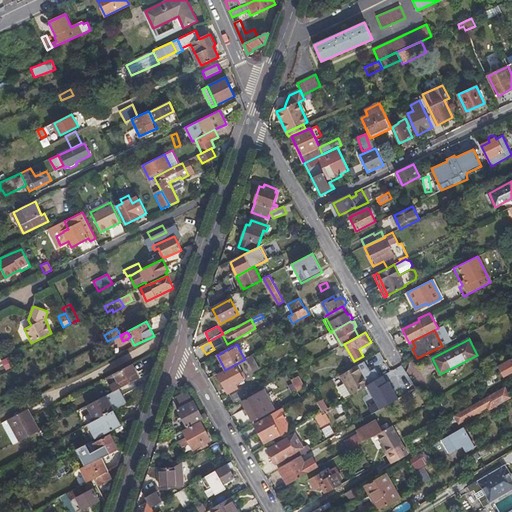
[(260,369),(252,355),(246,358),(254,372),(260,369)]
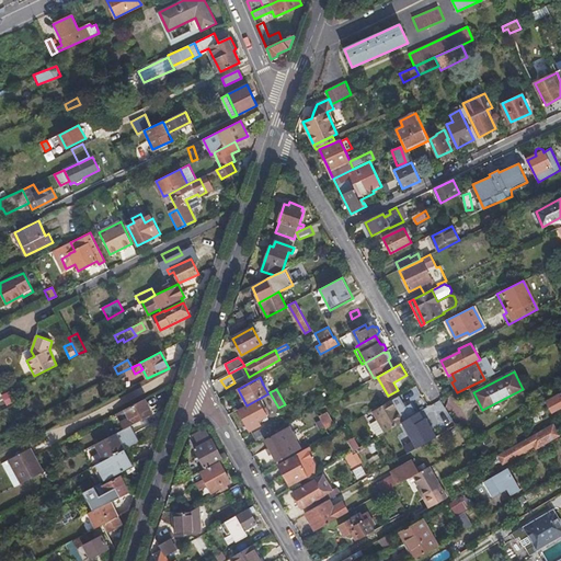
[(14,400),(10,392),(3,396),(8,403),(14,400)]
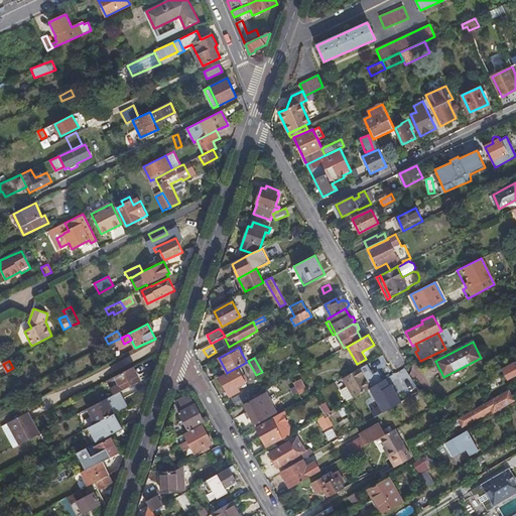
[(120,392),(141,380),(134,367),(109,380),(116,393),(120,392)]
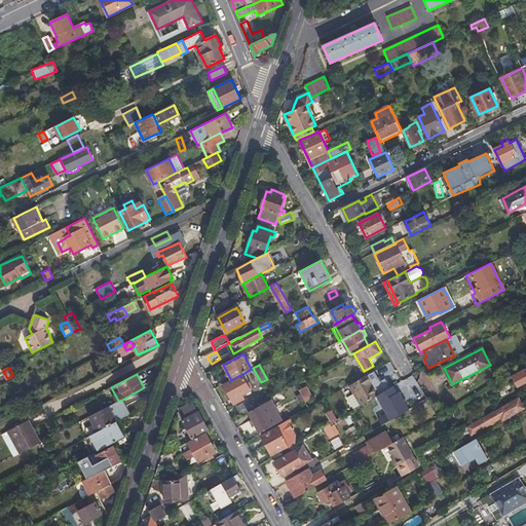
[(247,384),(242,375),(224,385),(234,405),(245,400),(241,395),(251,389),(250,388),(247,384)]
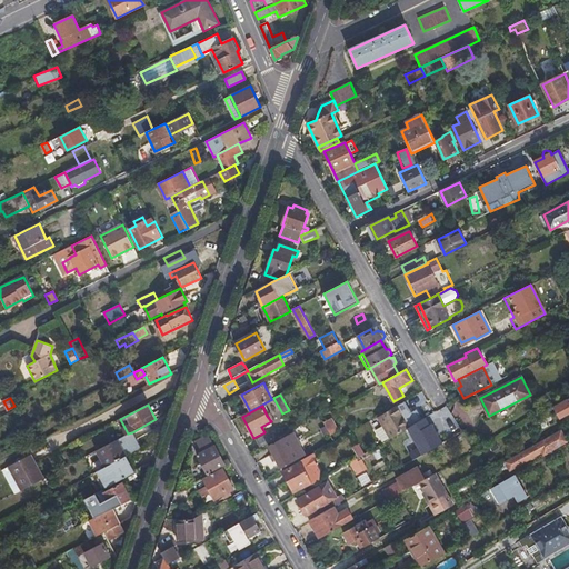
[(391,438),(409,427),(397,406),(378,417),(383,426),(377,430),(382,441),(390,437),(391,438)]
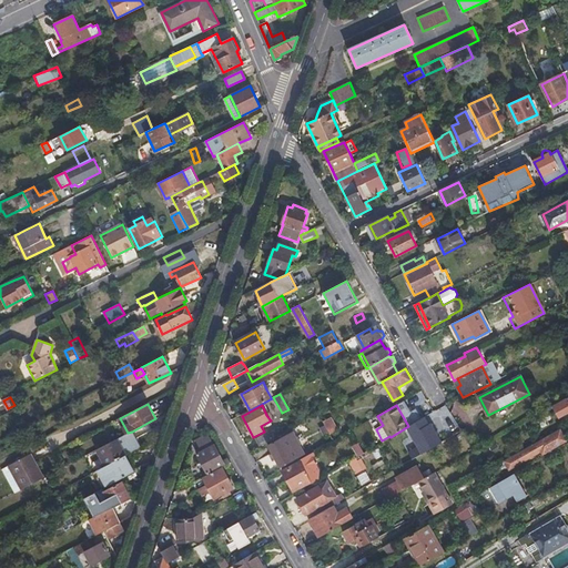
[(338,430),(331,417),(323,422),(330,435),(338,430)]
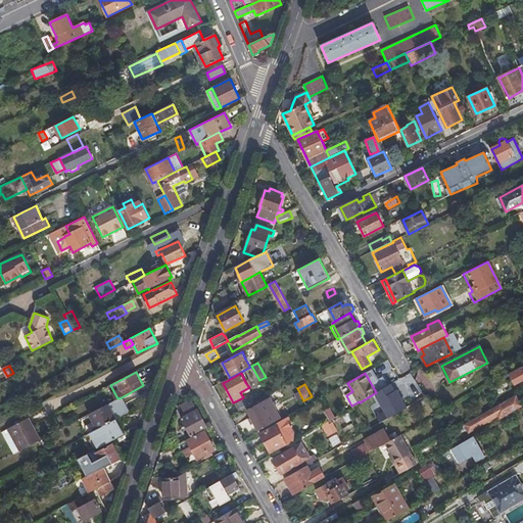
[(420,392),(415,384),(387,399),(393,409),(420,392)]
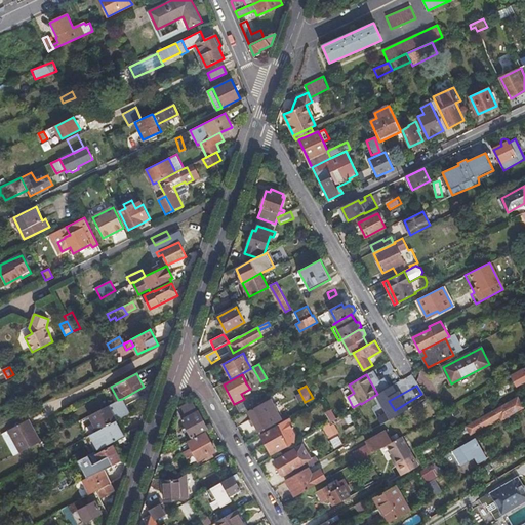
[(471,435),(499,417),(501,420),(524,408),(518,397),(500,407),(466,427),(471,435)]
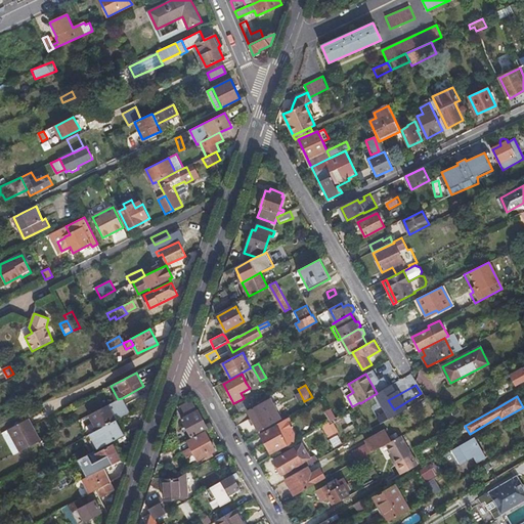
[(91,420),(95,428),(97,430),(117,420),(130,412),(122,398),(118,399),(108,404),(89,415),(91,420)]
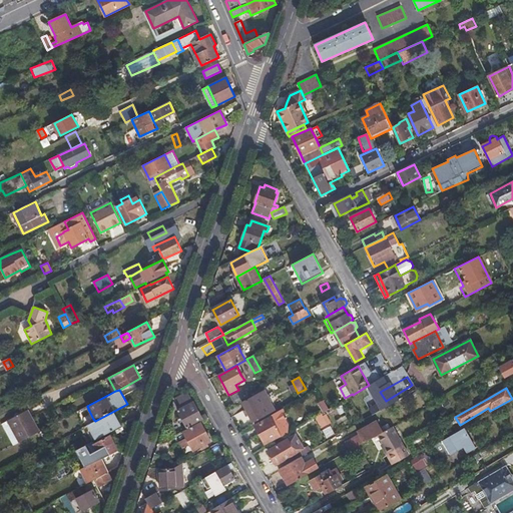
[(231,397),(234,404),(247,396),(244,390),(231,397)]
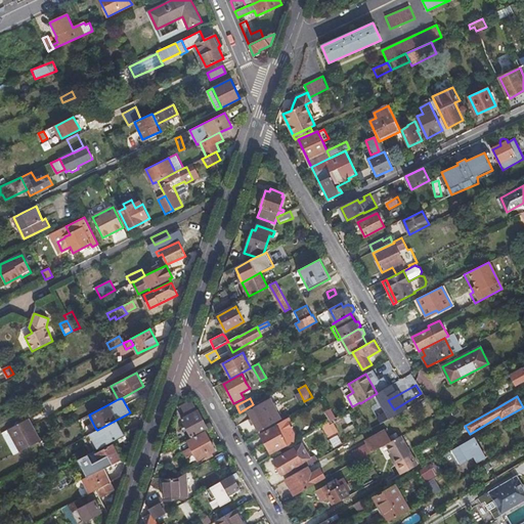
[(20,408),(15,399),(9,402),(13,411),(20,408)]
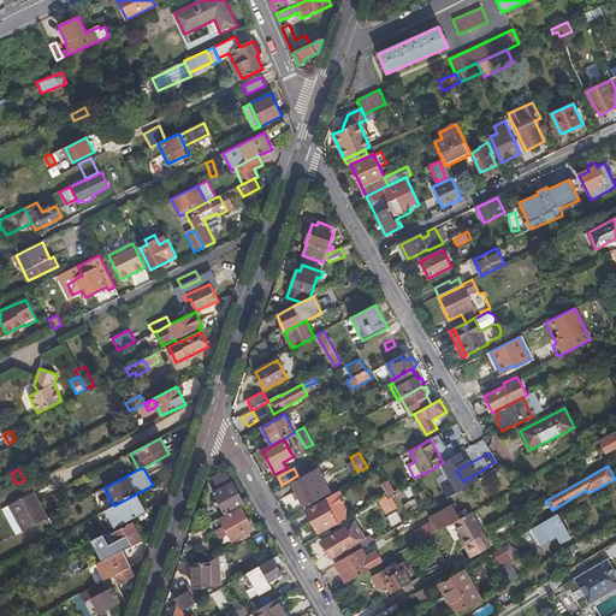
[(330,492),(318,469),(291,483),(304,507),(330,492)]
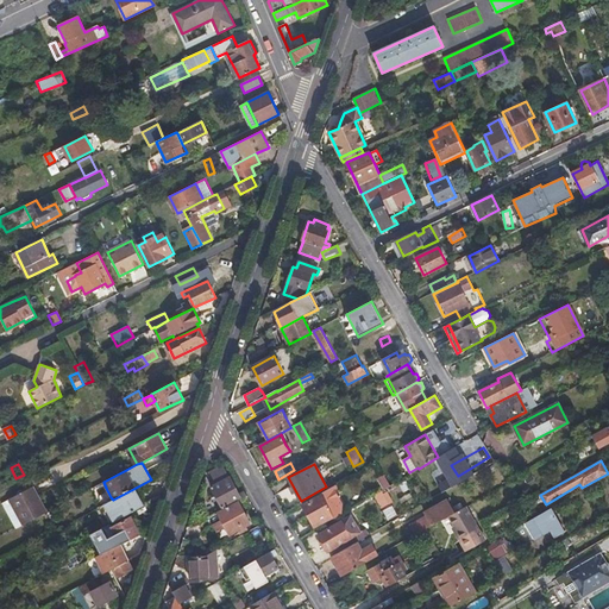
[(447,466),(454,477),(458,476),(451,465),(447,466)]
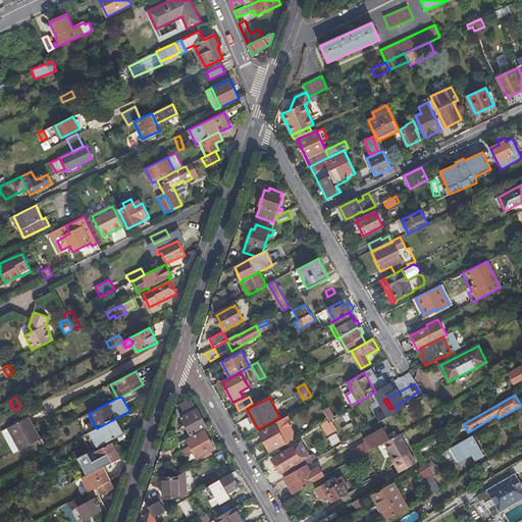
[(181,415),(193,410),(189,400),(177,405),(181,415)]
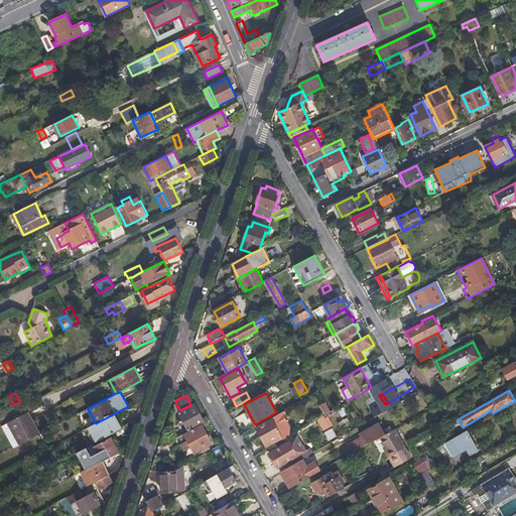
[(331,411),(326,402),(319,405),(326,415),(331,411)]
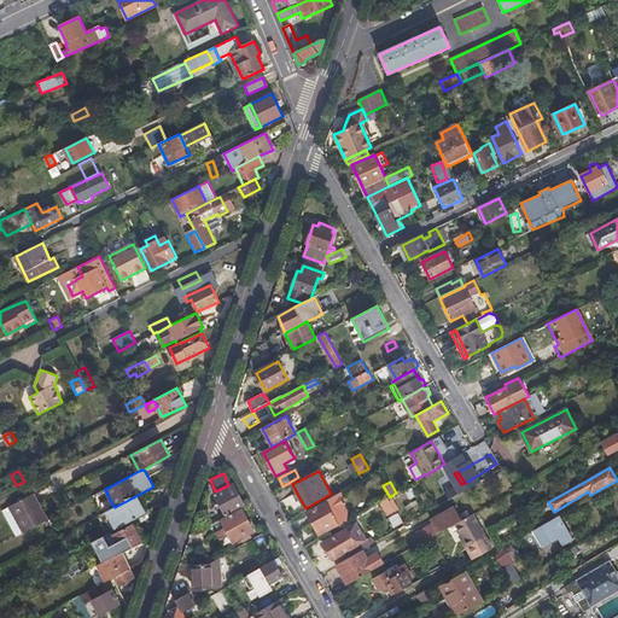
[(243,501),(233,484),(214,495),(226,517),(242,508),(245,506),(250,503),(248,497),(243,501)]
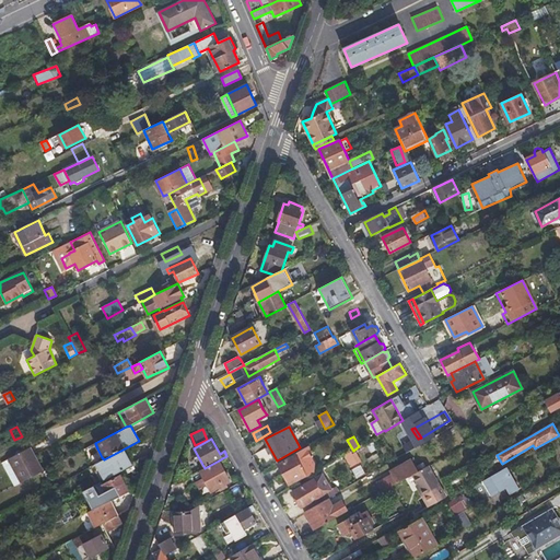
[(43,471),(30,447),(9,458),(22,482),(43,471)]
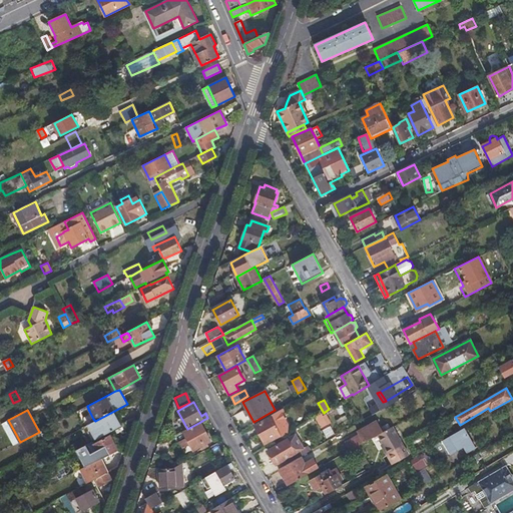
[(84,414),(88,422),(93,419),(89,411),(84,414)]
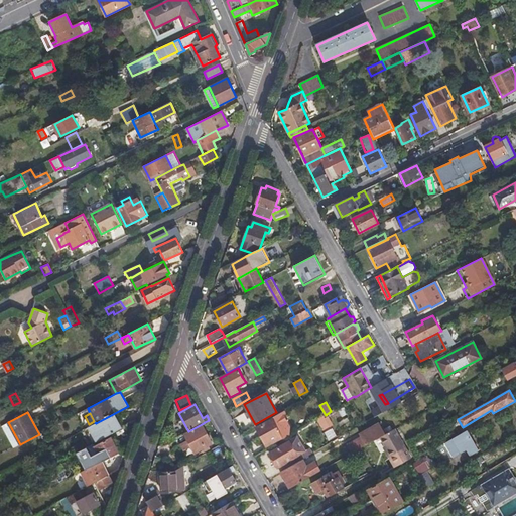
[(96,423),(88,427),(96,442),(123,428),(115,413),(96,423)]
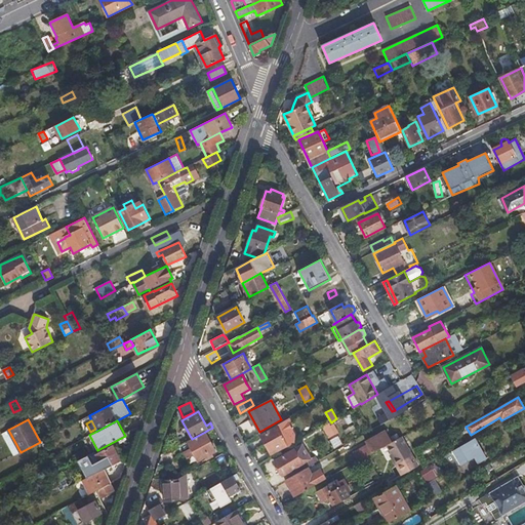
[(260,436),(270,452),(280,446),(281,449),(287,445),(286,443),(289,440),(290,442),(293,440),(292,439),(294,438),(289,430),(288,431),(283,421),(277,426),(277,428),(260,436)]
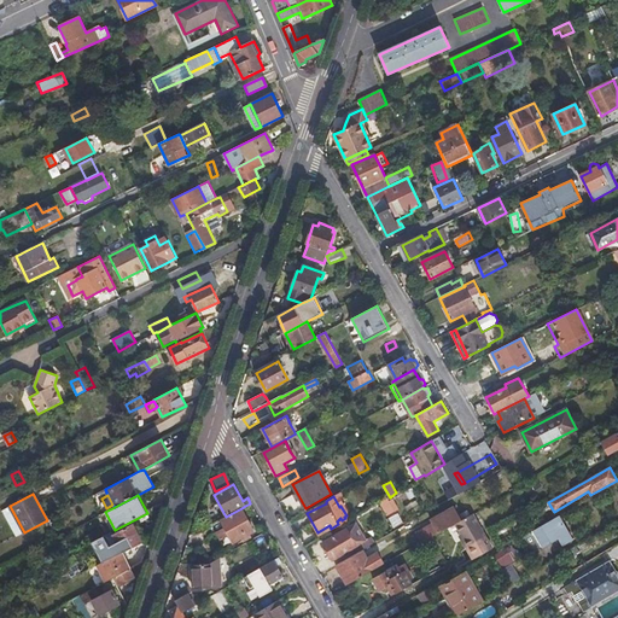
[(389,501),(388,499),(380,502),(388,516),(395,512),(389,501)]
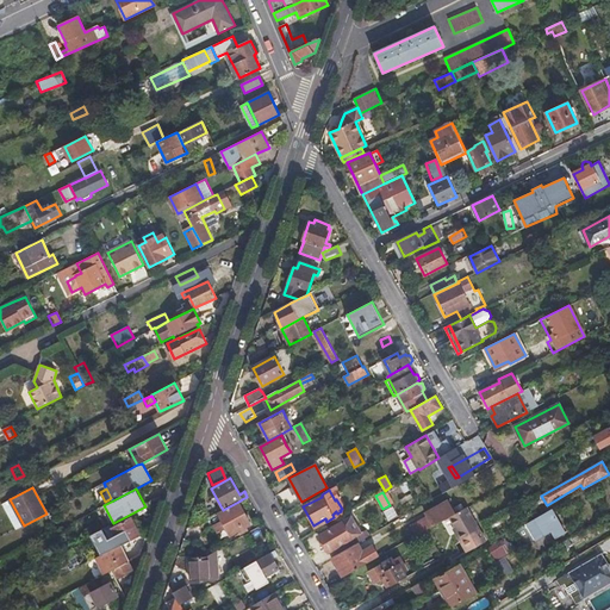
[(384,495),(390,505),(394,503),(388,492),(384,495)]
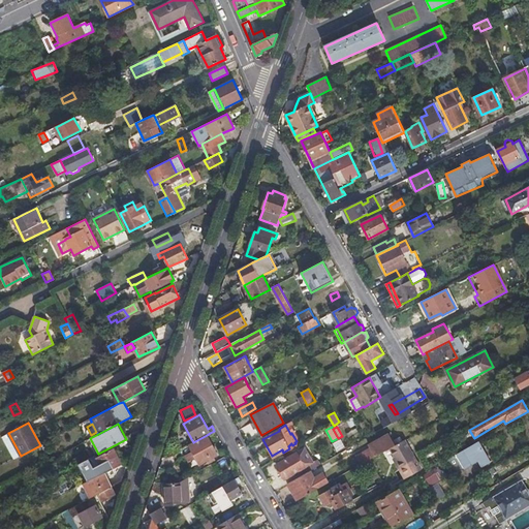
[(13,460),(21,456),(8,433),(2,437),(13,460)]
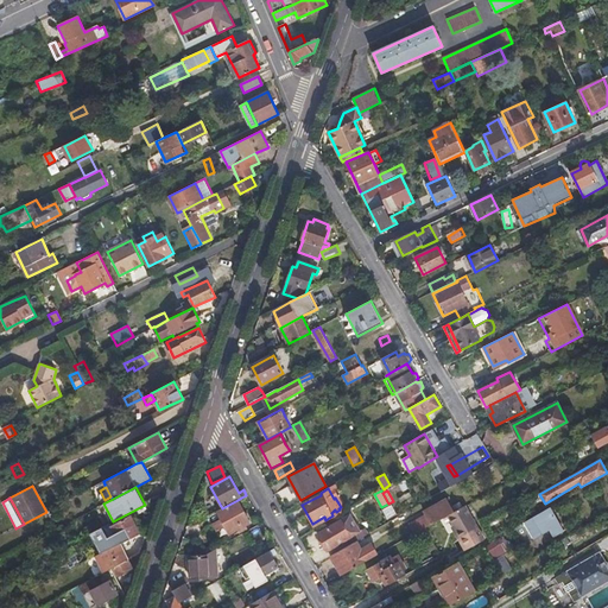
[(415,534),(454,512),(447,499),(424,512),(426,515),(410,525),(415,534)]
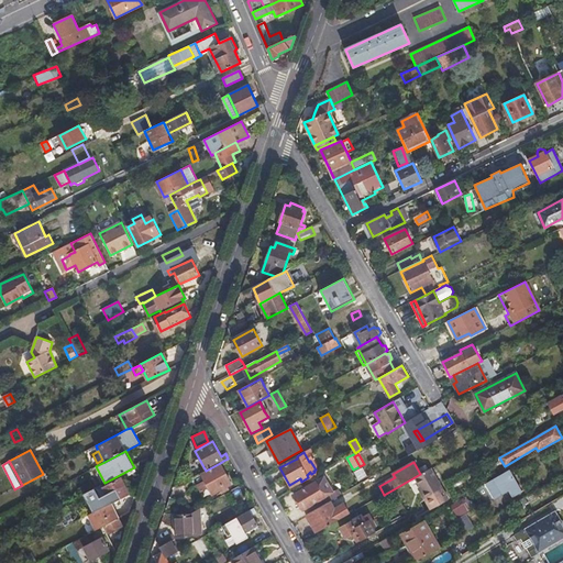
[(231,484),(220,463),(206,471),(200,473),(205,481),(196,485),(200,493),(209,488),(212,495),(231,484)]
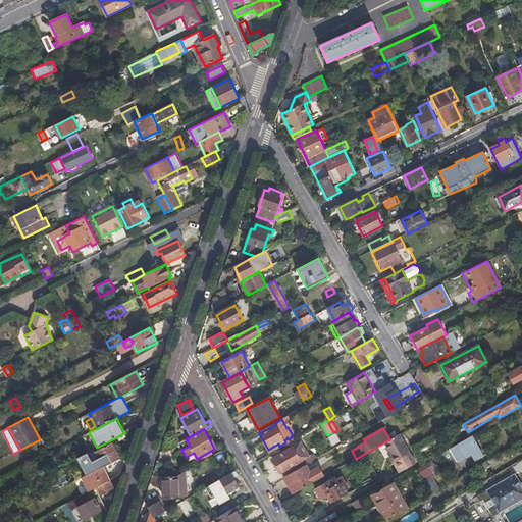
[(411,455),(400,434),(385,442),(389,451),(392,455),(390,456),(395,464),(411,455)]
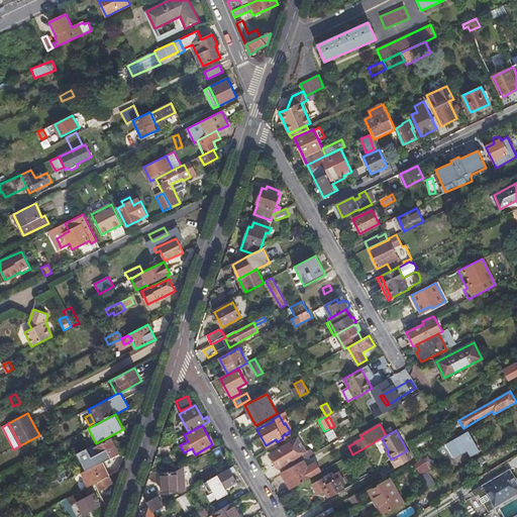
[(471,457),(480,452),(468,432),(436,449),(444,461),(452,456),(453,457),(466,449),(471,457)]
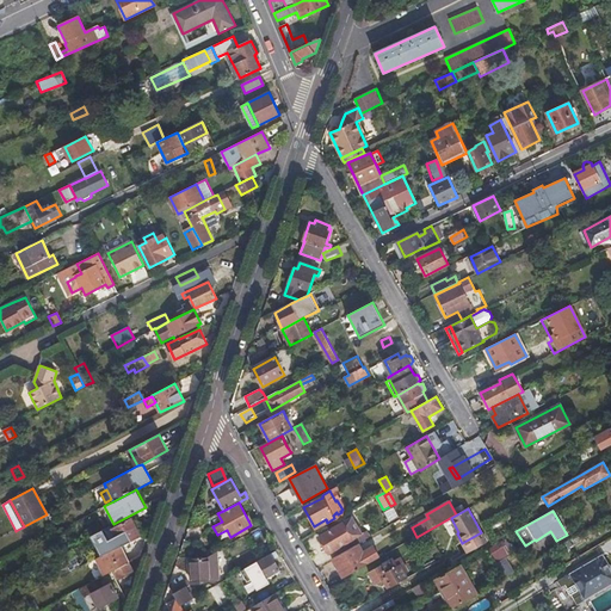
[(59,519),(55,514),(49,517),(55,528),(61,525),(59,519)]
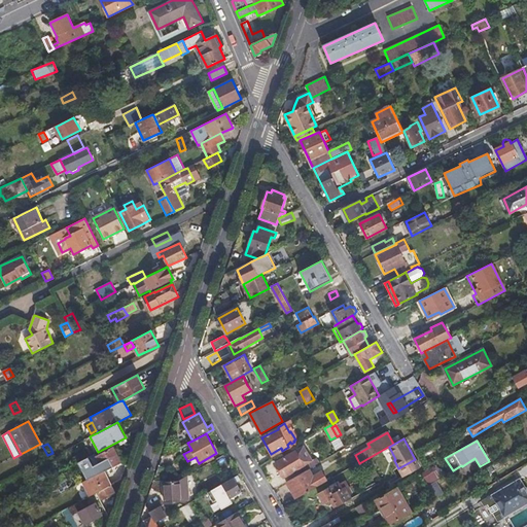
[(88,480),(104,471),(105,471),(121,463),(113,447),(98,455),(97,453),(78,462),(88,480)]
